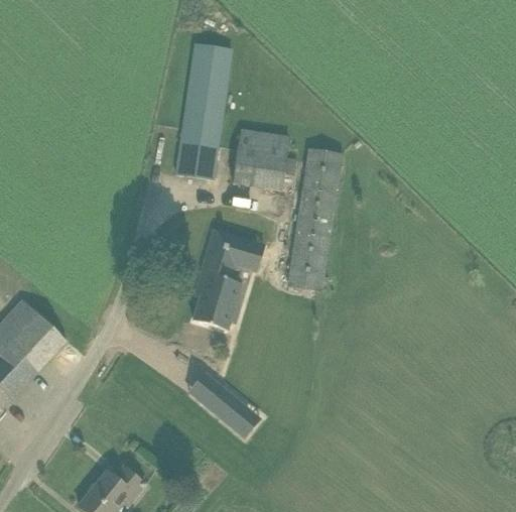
[(175,172),(213,177),(232,48),(195,43),(175,172)]
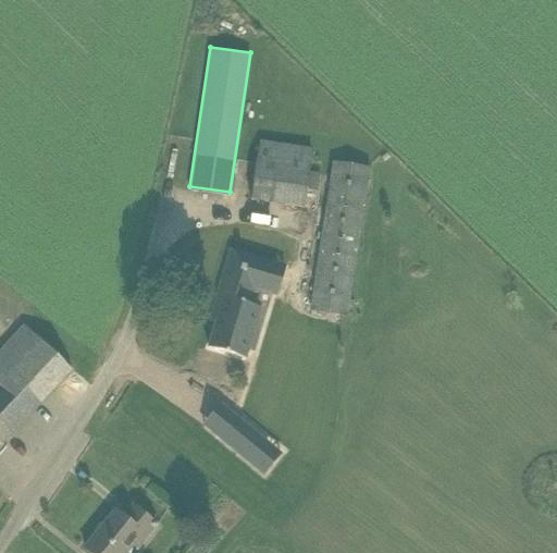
[(309,169),(312,145),(260,137),(249,198),(304,206),(307,186),(318,187),(320,170),(309,169)]
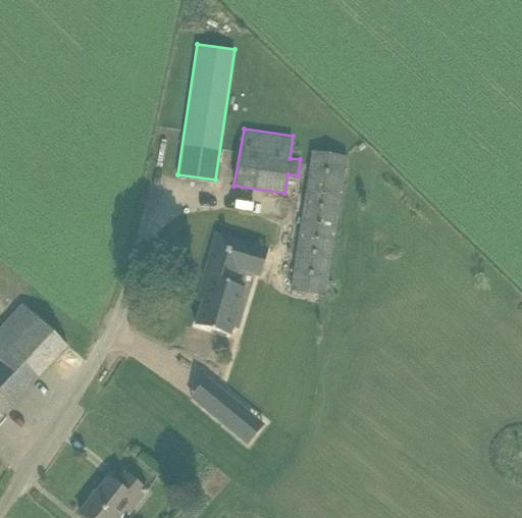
[(312,149),(291,287),(324,292),(346,154),(312,149)]
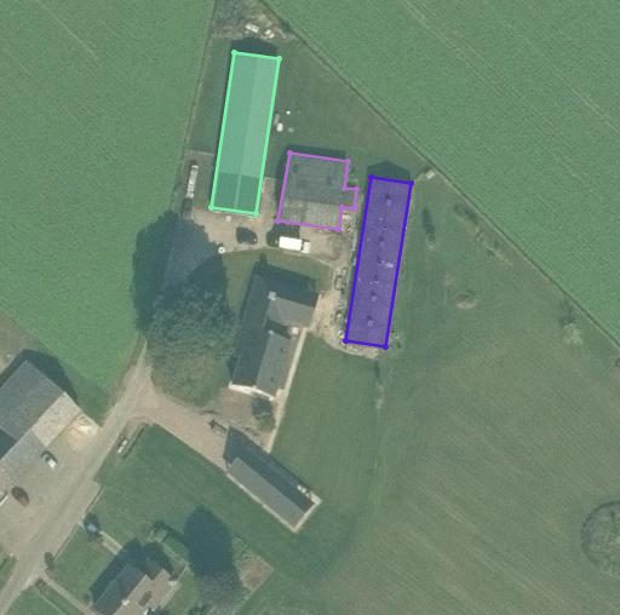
[(305,288),(256,274),(233,350),(240,352),(231,383),(273,395),(279,374),(283,377),(286,369),(293,343),(274,337),(280,317),(294,321),(305,288)]
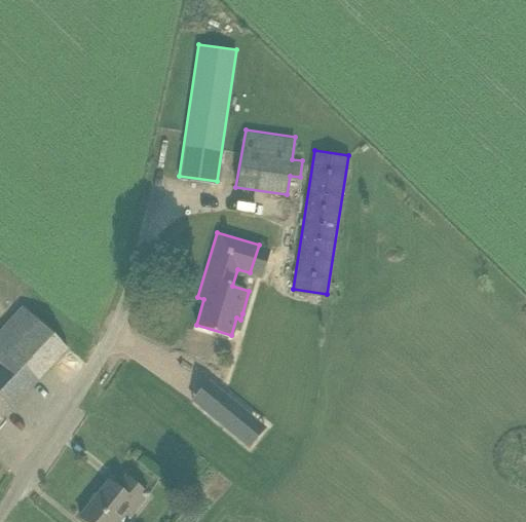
[(0,361),(3,364),(0,367),(0,416),(0,417),(67,345),(23,304),(0,328),(0,361)]
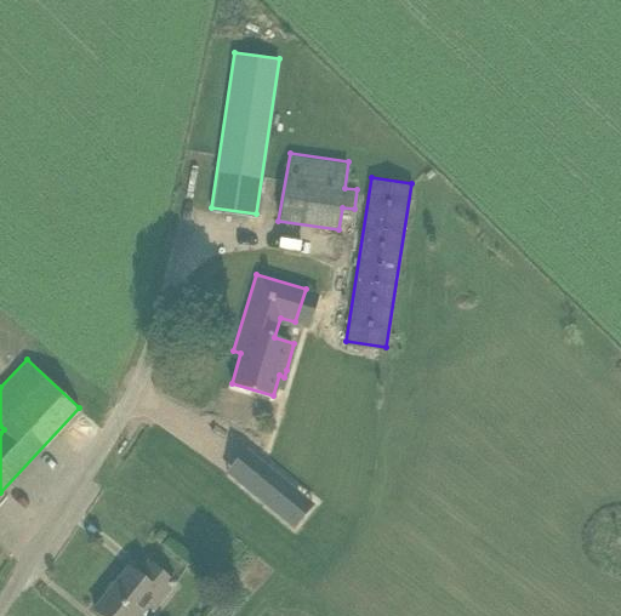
[(93,606),(104,615),(136,615),(157,591),(163,595),(174,581),(147,559),(136,572),(127,565),(93,606)]
